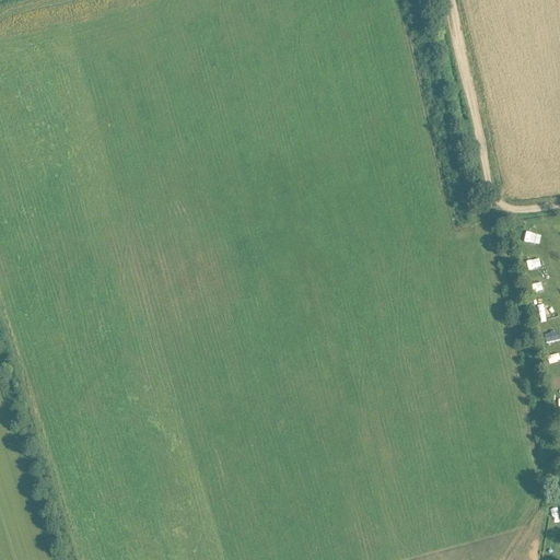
[(535,256),(526,258),(528,266),(537,264),(535,256)]
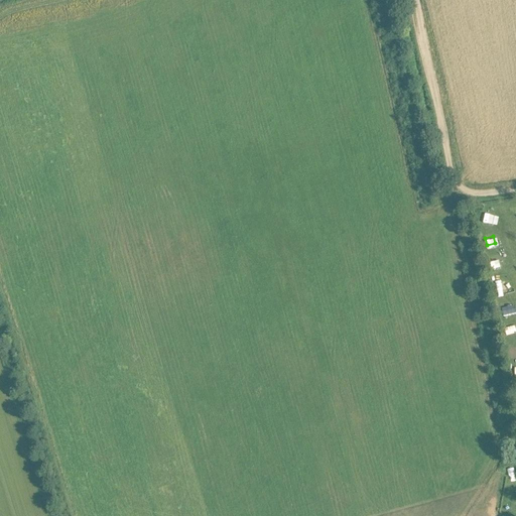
[(492,268),(501,265),(498,256),(489,259),(492,268)]
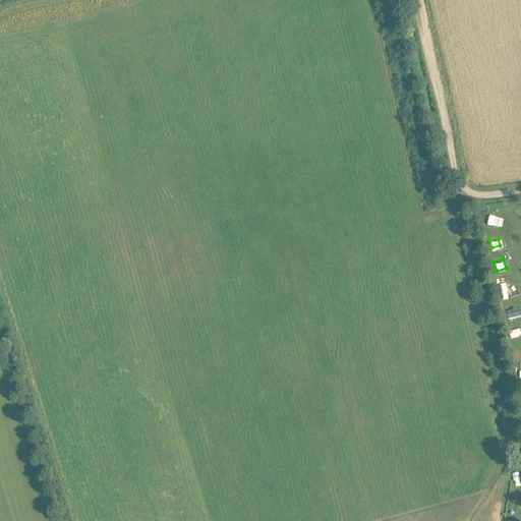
[(514,281),(500,284),(502,295),(516,292),(514,281)]
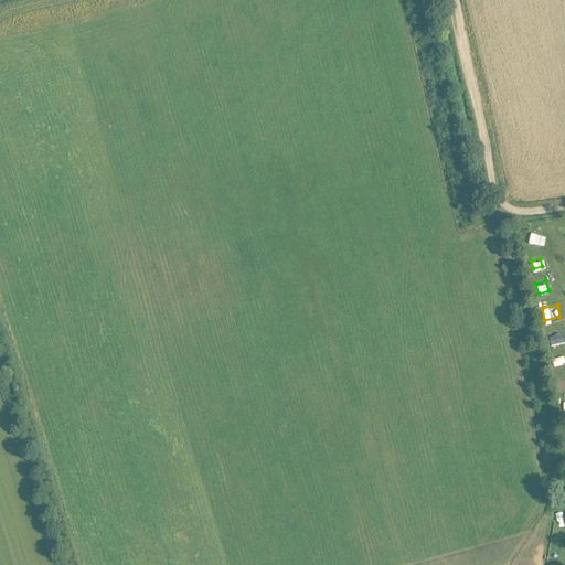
[(550,345),(560,343),(557,333),(547,337),(550,345)]
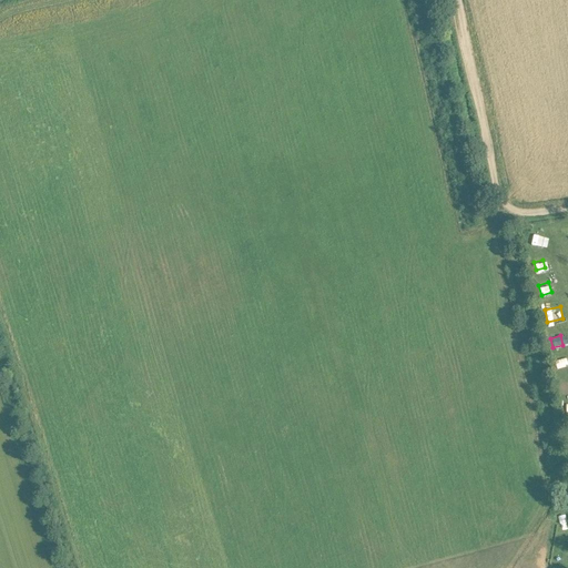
[(566,358),(555,359),(557,371),(567,369),(566,358)]
